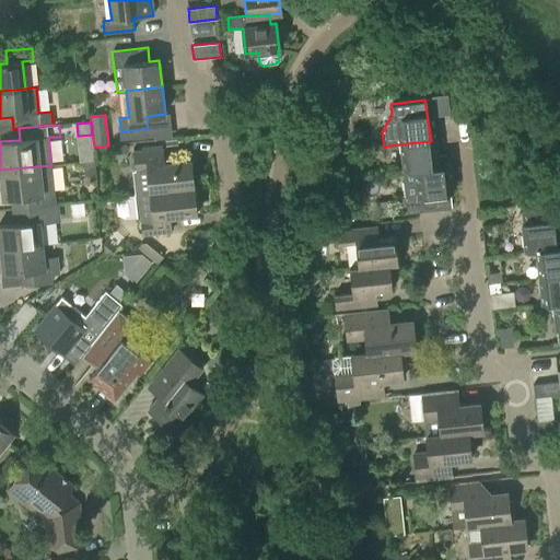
[(401,160),(403,171),(446,165),(445,154),(433,155),(431,141),(397,144),(398,161),(401,160)]
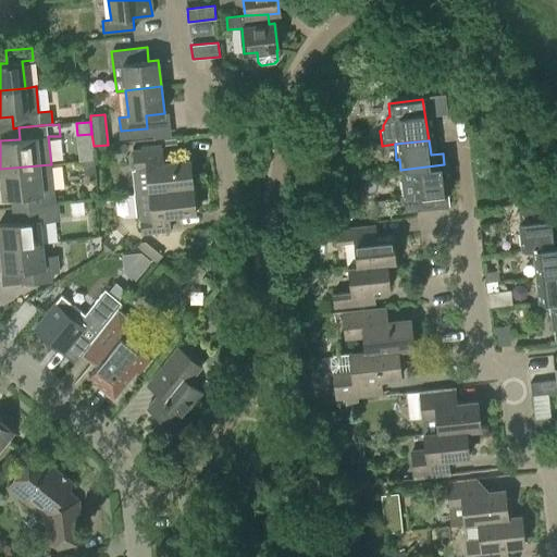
[(132,170),(134,193),(193,186),(189,159),(162,162),(161,147),(133,150),(135,169),(132,170)]
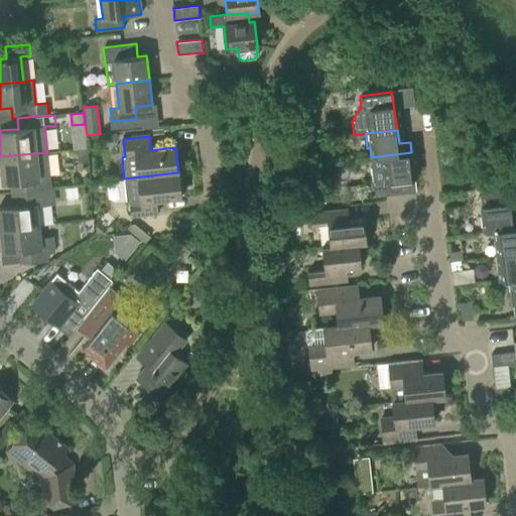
[(0,157),(3,183),(23,180),(24,190),(50,188),(47,152),(0,156),(0,157)]
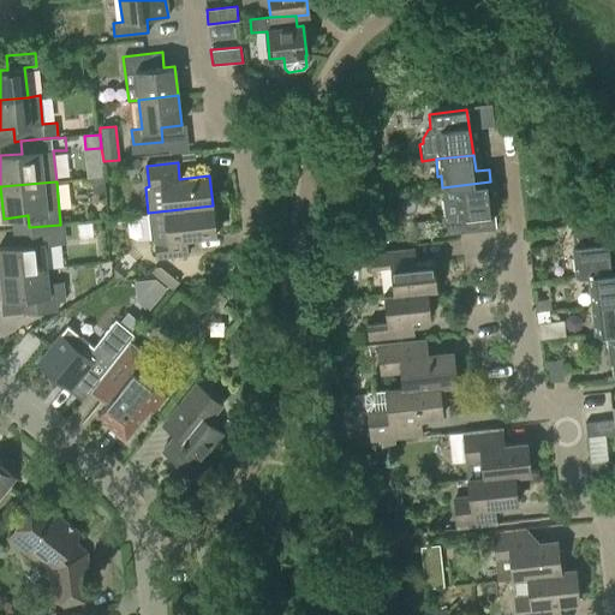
[(494,227),(489,183),(490,181),(442,187),(443,189),(446,216),(443,218),(445,233),(459,232),(494,227)]
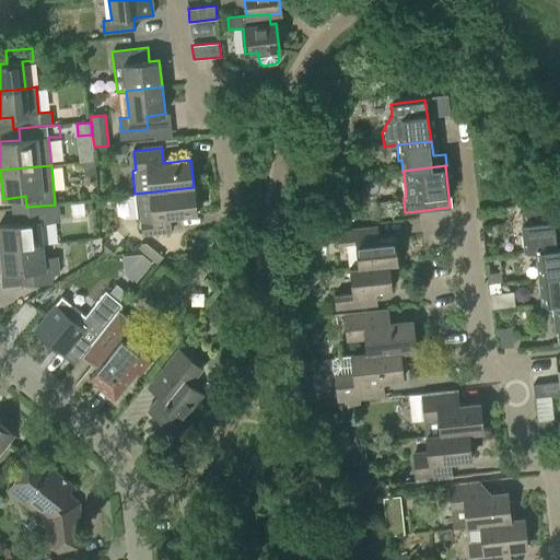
[(196,214),(194,187),(135,194),(137,216),(141,220),(142,234),(171,232),(170,218),(196,214)]
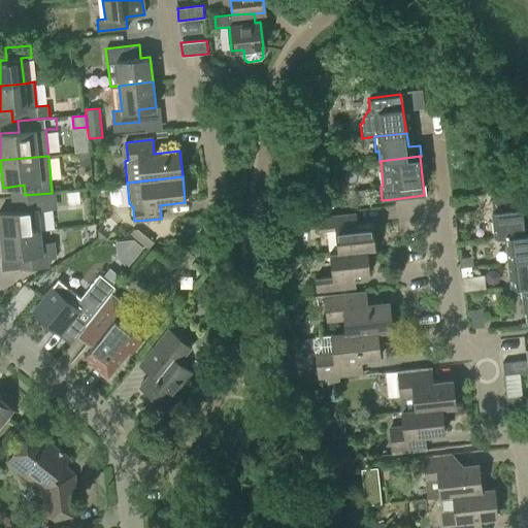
[(368,190),(357,191),(358,204),(370,203),(368,190)]
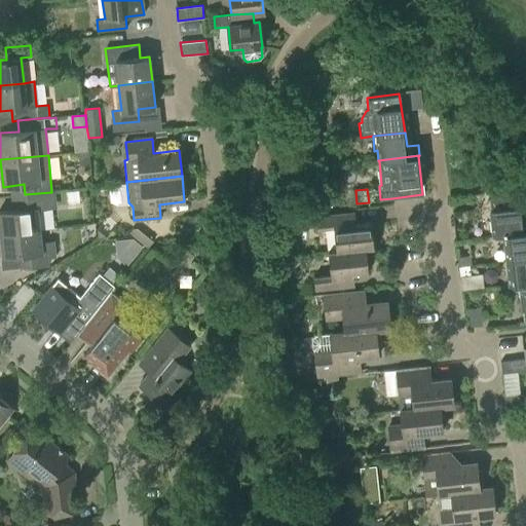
[(0,234),(40,230),(38,212),(57,209),(54,191),(51,192),(25,194),(13,196),(14,210),(0,212),(0,234)]
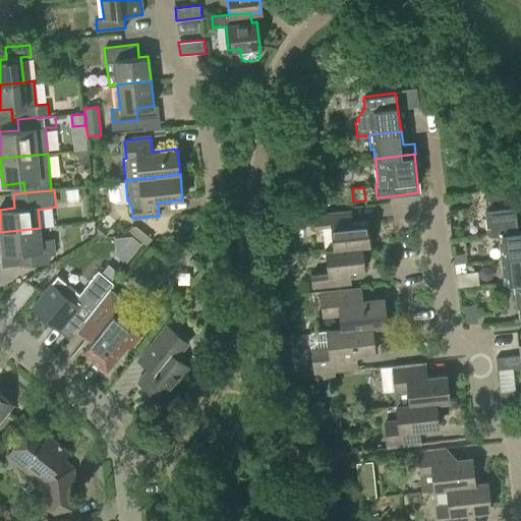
[(485,196),(486,209),(484,209),(486,220),(483,220),(485,234),(498,233),(517,230),(514,206),(513,206),(512,194),(485,196)]
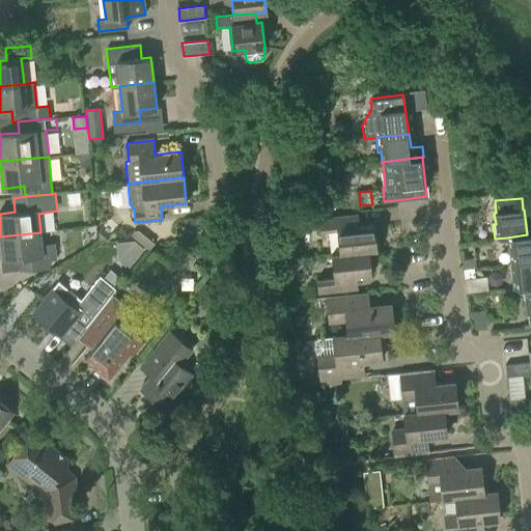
[(319,232),(337,230),(339,253),(369,252),(376,251),(374,225),(348,227),(346,215),(318,218),(319,232)]
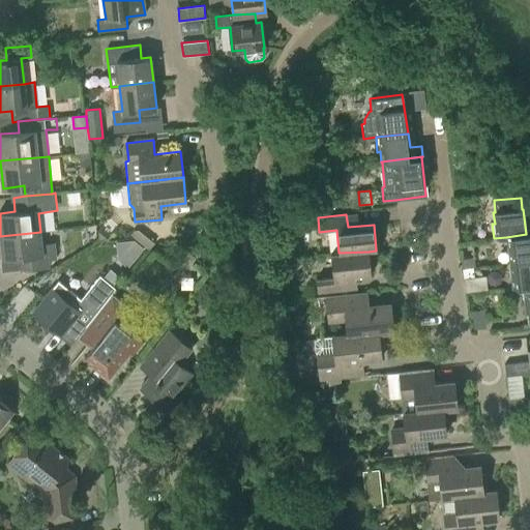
[(139,230),(134,231),(130,235),(148,249),(154,243),(139,230)]
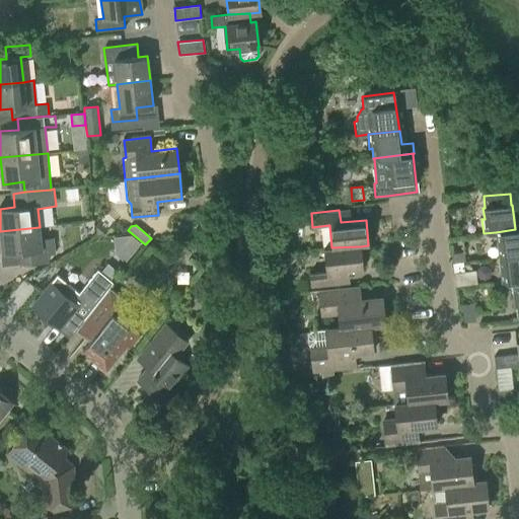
[(53,239),(41,241),(40,227),(0,231),(0,239),(1,239),(2,253),(18,252),(20,264),(48,261),(48,255),(56,254),(53,239)]
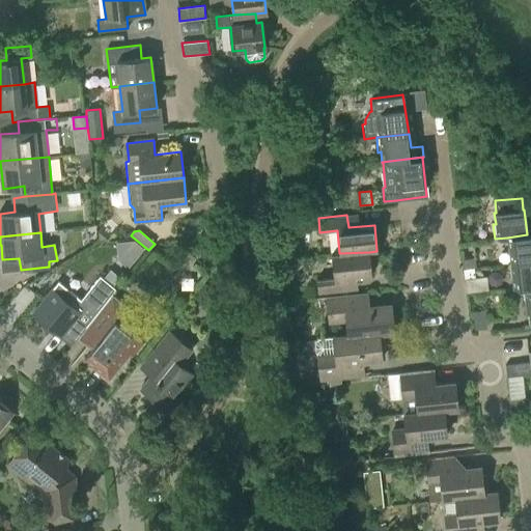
[(530,233),(527,234),(507,238),(508,249),(506,249),(507,263),(530,259),(530,233)]
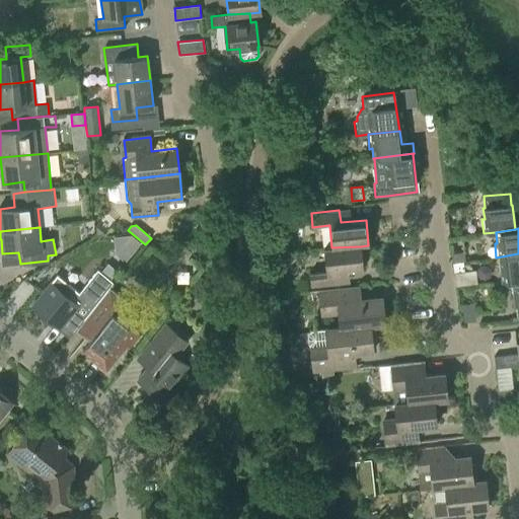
[(363,269),(361,246),(331,247),(323,248),(326,272),(310,274),(311,287),(340,284),(339,272),(363,269)]
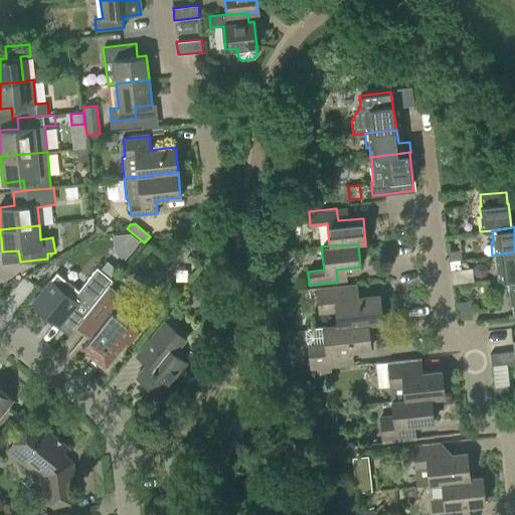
[(460,249),(450,251),(451,260),(461,258),(460,249)]
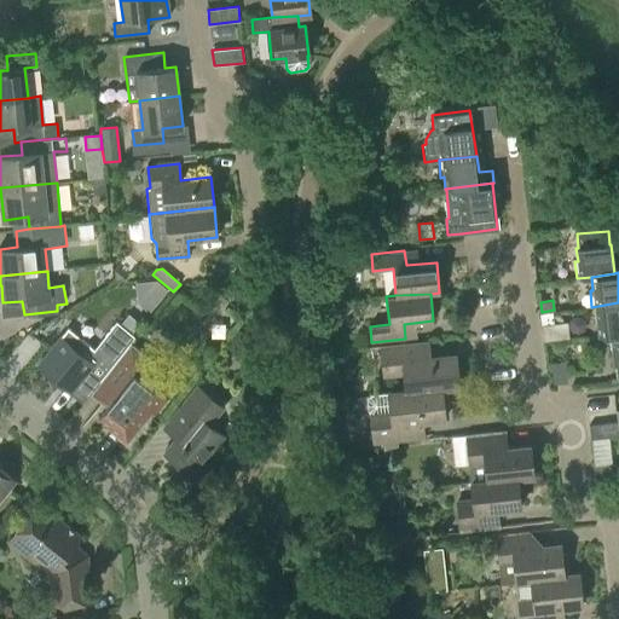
[(618,302),(591,307),(594,324),(597,324),(599,337),(606,336),(618,334),(618,302)]
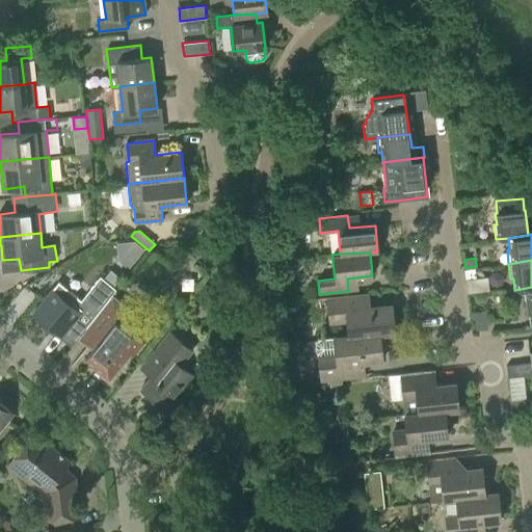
[(110,271),(105,278),(113,286),(120,278),(110,271)]
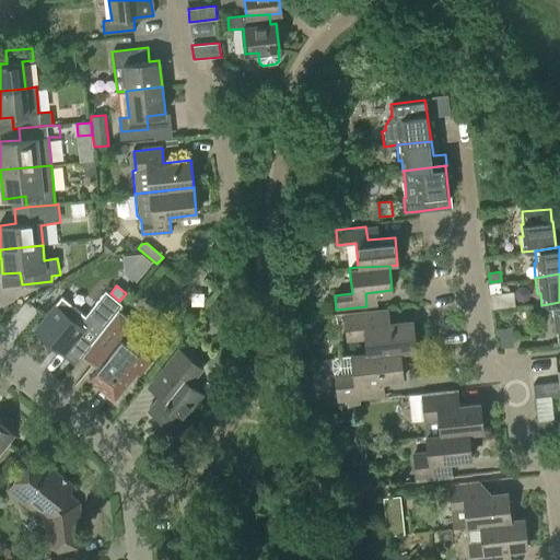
[(105,291),(85,316),(61,296),(42,319),(41,318),(31,331),(43,341),(44,339),(51,345),(59,336),(71,347),(91,323),(101,330),(121,304),(105,291)]
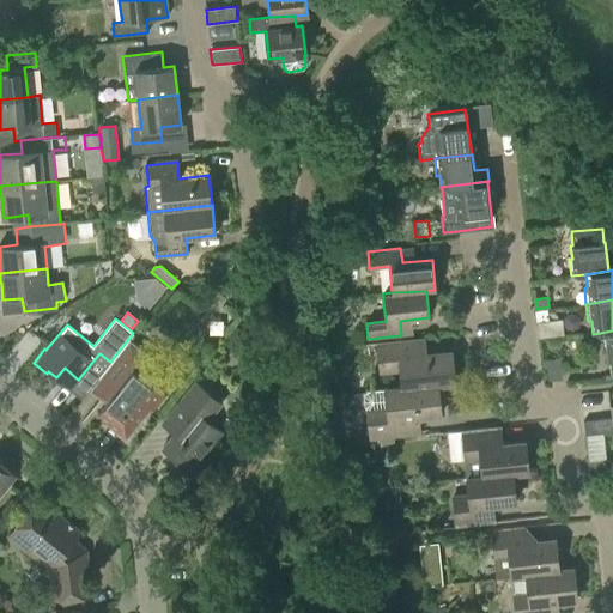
[(612,331),(600,333),(602,350),(606,349),(607,362),(612,362),(612,364),(612,331)]
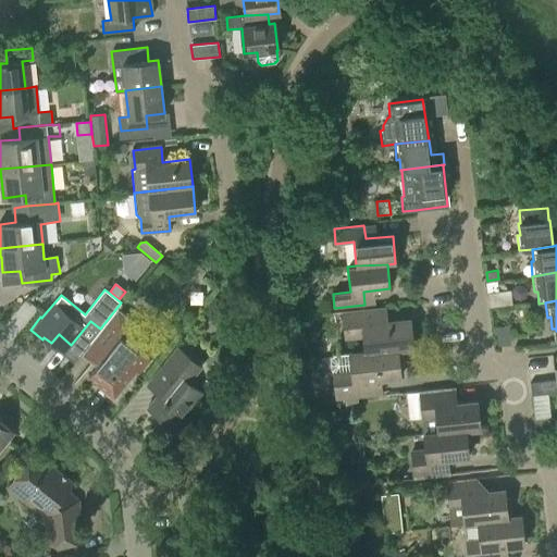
[(119,308),(85,350),(96,359),(87,370),(96,376),(94,380),(114,396),(135,370),(139,373),(150,358),(127,341),(139,325),(119,308)]
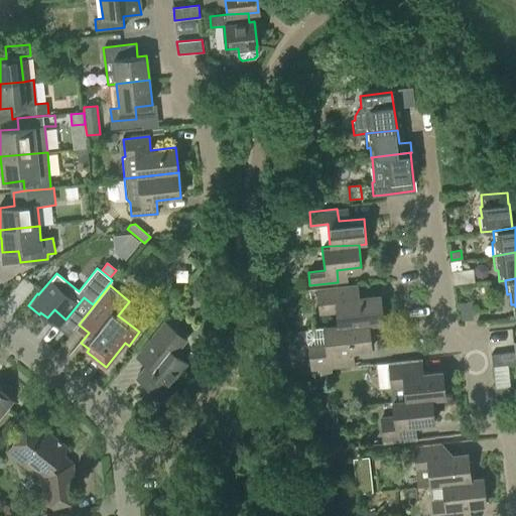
[(320,312),(338,311),(339,326),(368,324),(382,323),(379,295),(350,299),(349,285),(318,288),(320,312)]
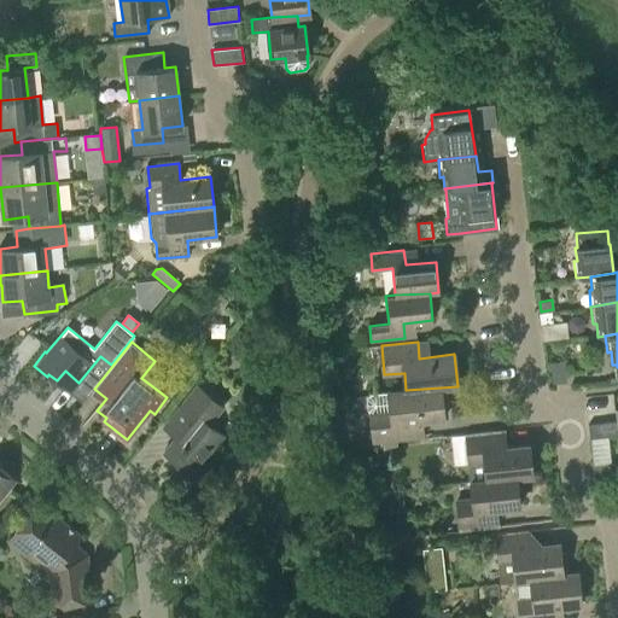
[(197,385),(176,410),(188,420),(163,452),(192,474),(223,436),(197,415),(211,397),(197,385)]
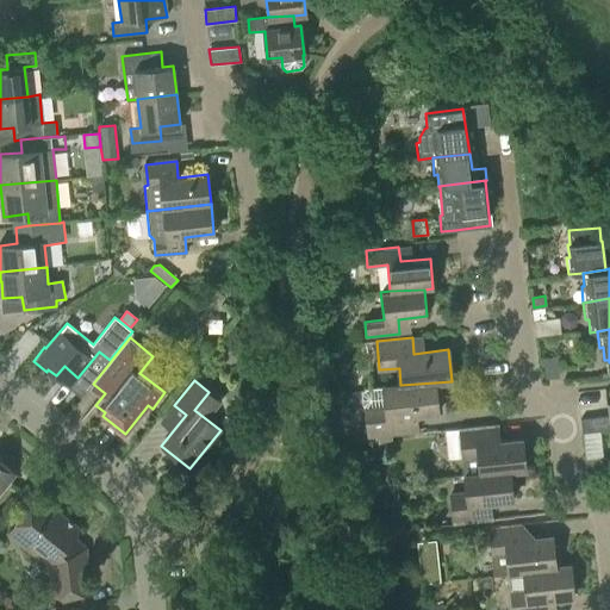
[(435,383),(400,385),(363,390),(361,393),(362,405),(366,409),(369,439),(406,434),(404,417),(439,414),(435,383)]
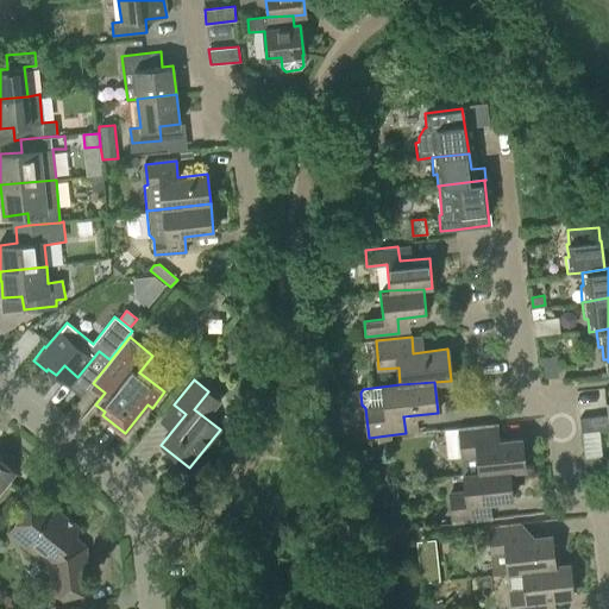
[(608,429),(608,427),(608,415),(579,419),(582,433),(608,429)]
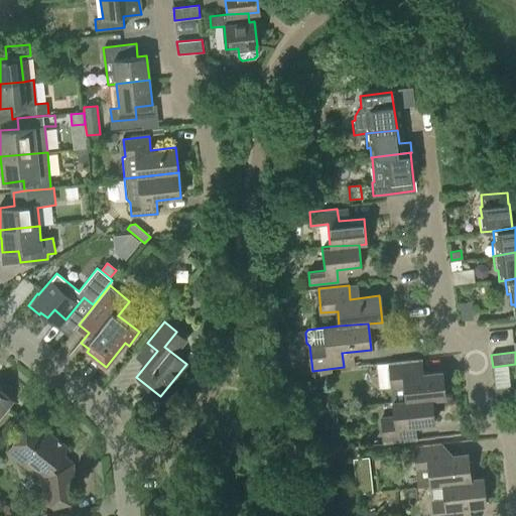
[(388,362),(391,382),(393,402),(431,398),(444,397),(441,372),(416,375),(414,360),(388,362)]
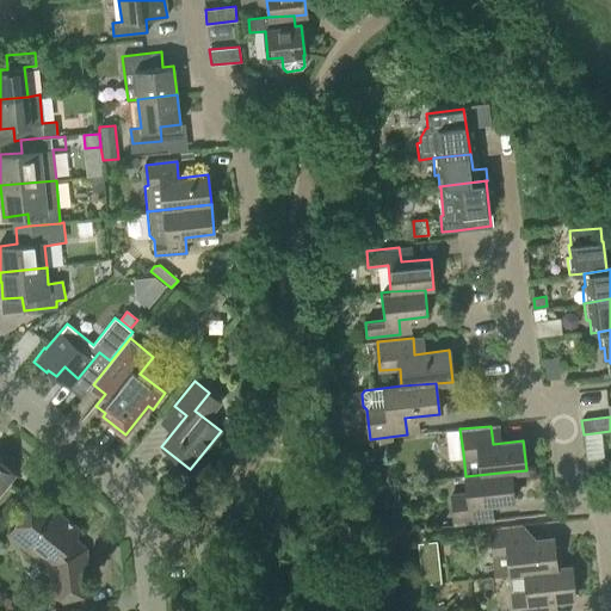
[(610,471),(610,457),(586,461),(588,474),(610,473),(610,471)]
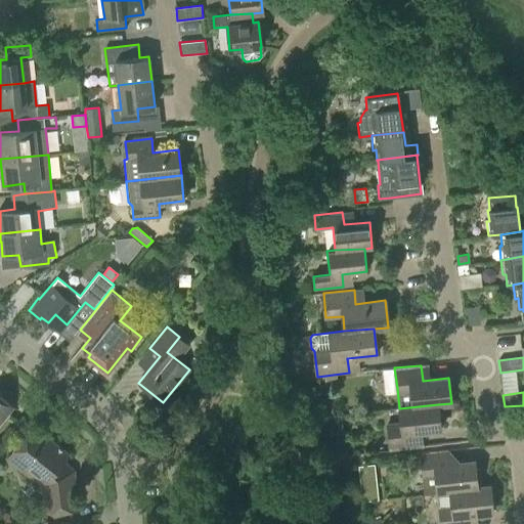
[(0,421),(11,407),(0,397),(0,421)]
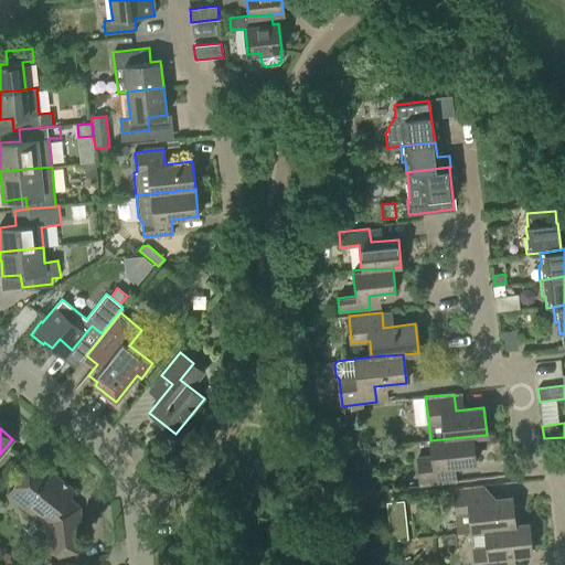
[(472,436),(430,440),(433,462),(418,465),(420,486),(449,482),(448,466),(456,465),(475,462),(472,436)]
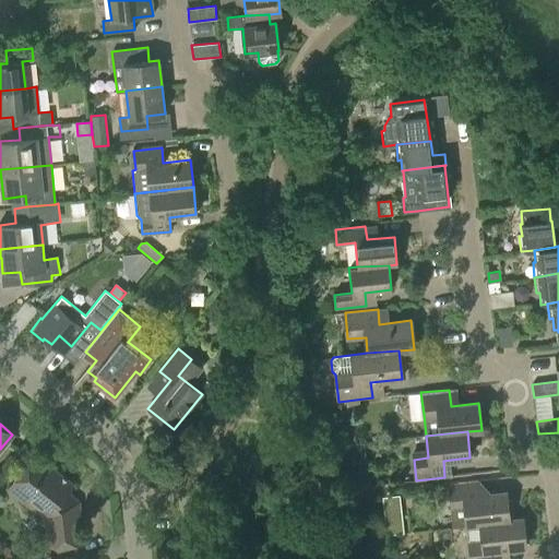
[(80,519),(79,502),(67,492),(72,485),(35,454),(9,488),(45,516),(48,547),(83,543),(80,519)]
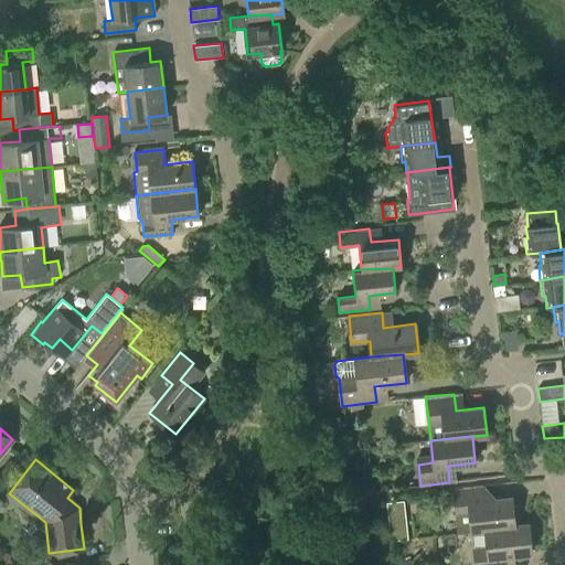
[(455,491),(459,533),(486,530),(513,525),(511,498),(482,501),(481,488),(455,491)]
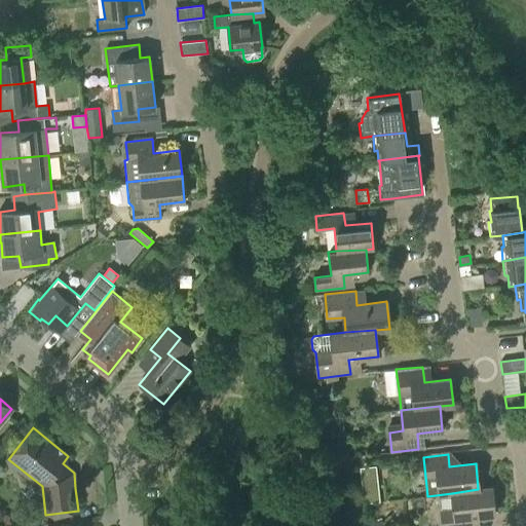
[(494,515),(491,488),(478,489),(452,493),(454,511),(442,512),(443,525),(468,525),(468,518),(494,515)]
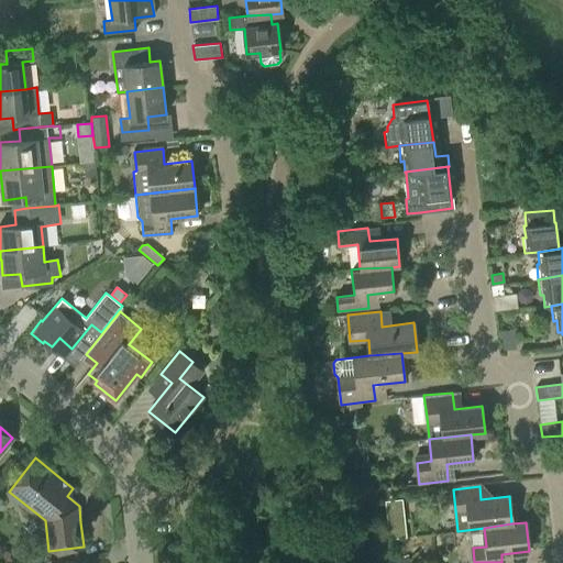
[(405,538),(404,527),(394,523),(386,525),(387,540),(405,538)]
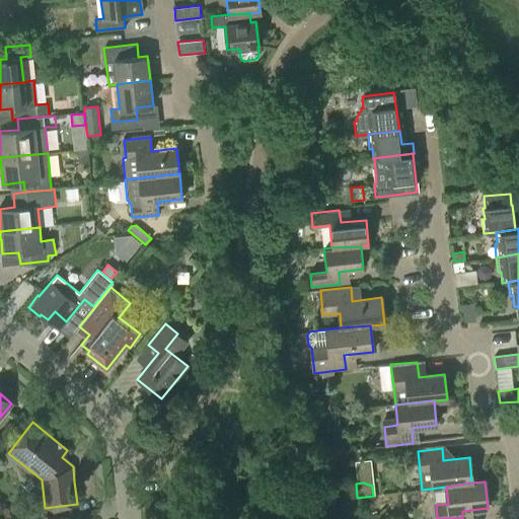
[(7,518),(9,518),(11,514),(10,510),(5,507),(1,509),(0,510),(0,517),(0,518),(2,518),(7,518)]
